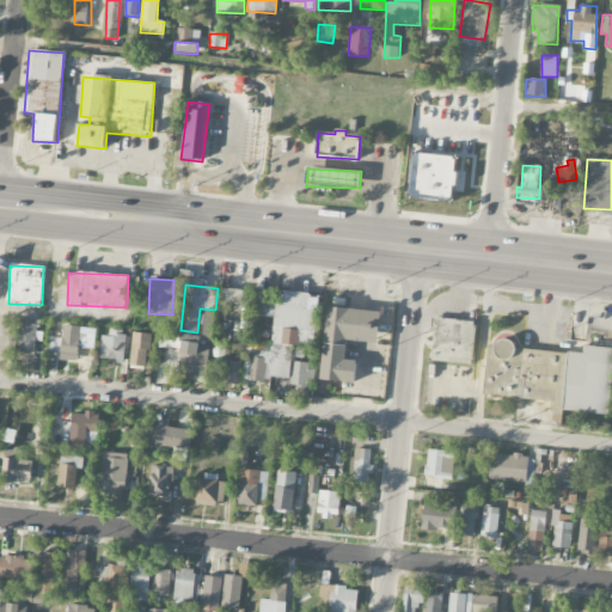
[(243,305),(243,291),(221,289),(220,304),(243,305)]
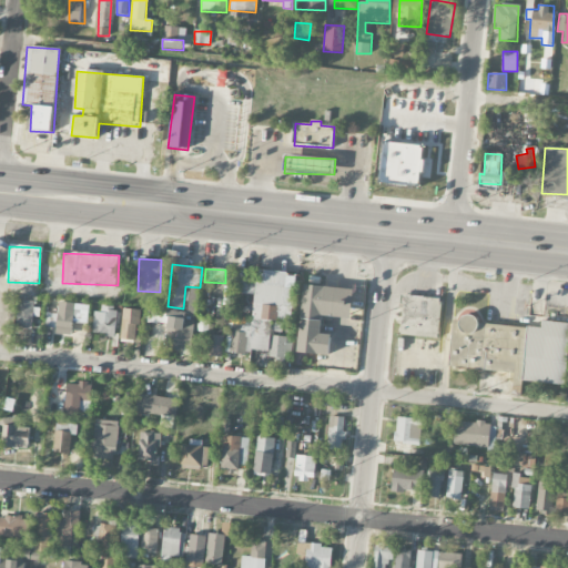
[(293,322),(296,274),(239,270),(237,294),(255,296),(253,318),(229,317),(226,351),(270,354),(272,320),(293,322)]
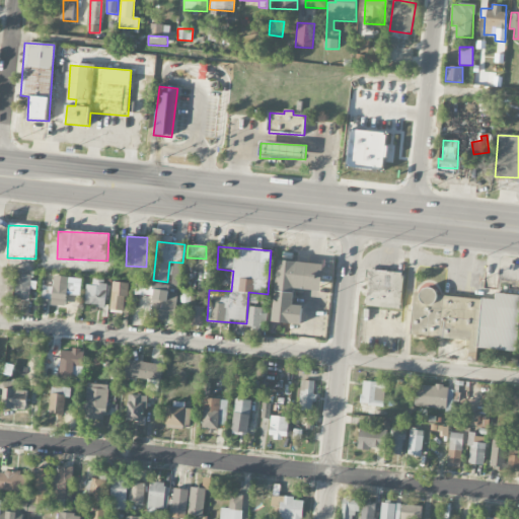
[(323,265),(277,261),(272,322),(301,325),(303,306),(293,305),(294,290),(321,293),(323,265)]
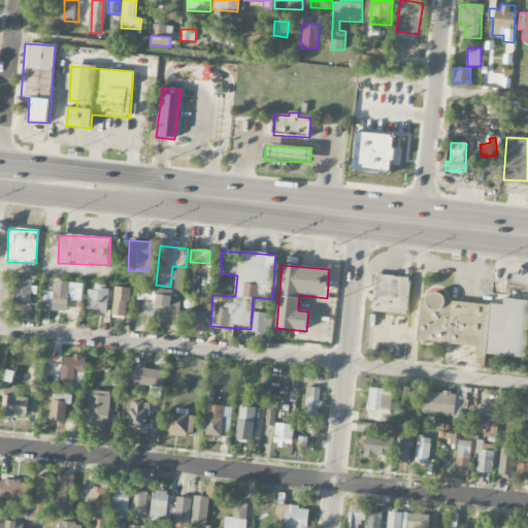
[(182,296),(186,268),(178,267),(174,295),(182,296)]
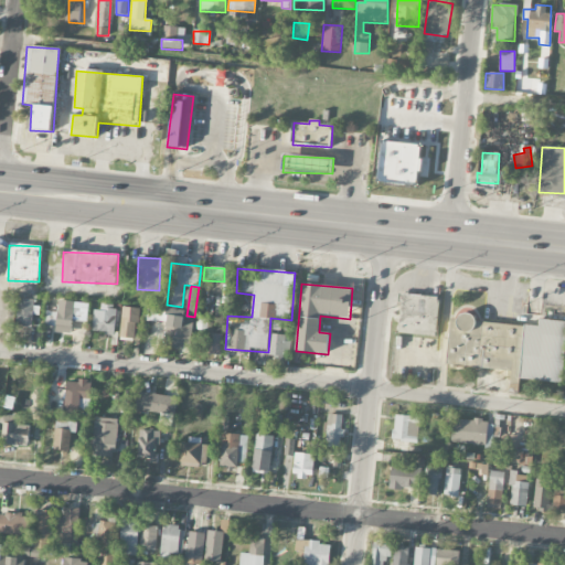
[(435,338),(439,298),(403,294),(398,333),(435,338)]
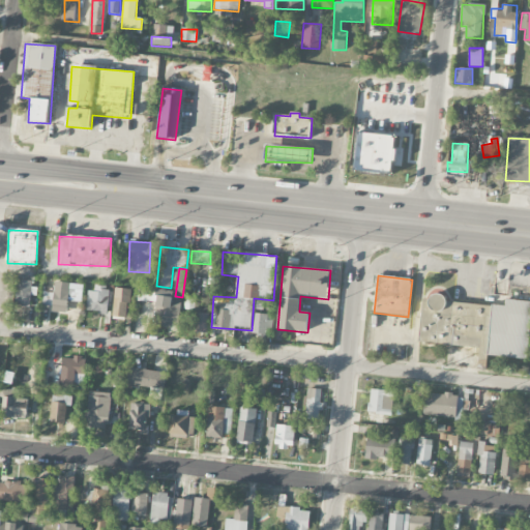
[(224,280),(226,290),(234,288),(232,277),(224,280)]
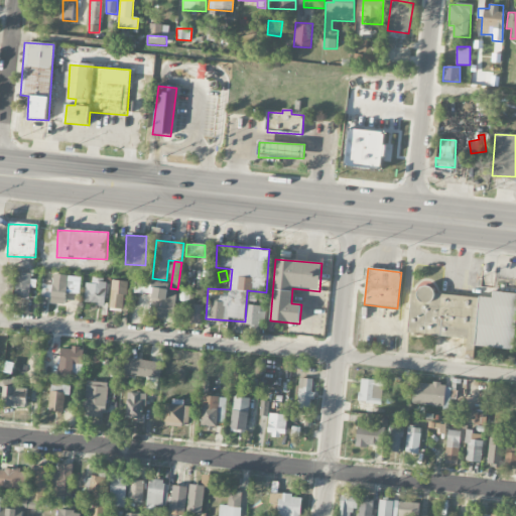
[(15,297),(30,298),(30,273),(16,272),(15,297)]
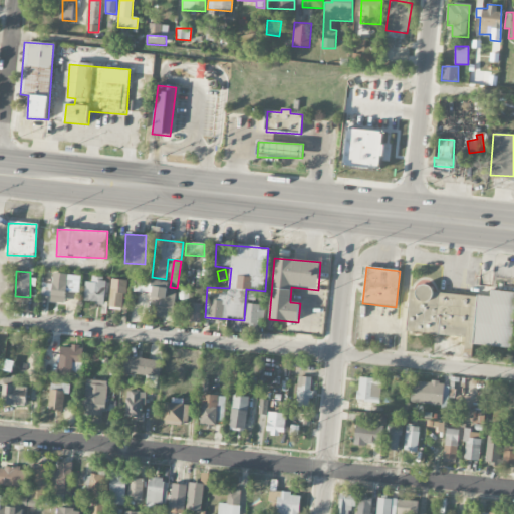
[(66,303),(67,274),(53,274),(52,279),(42,278),(41,296),(51,297),(50,302),(66,303)]
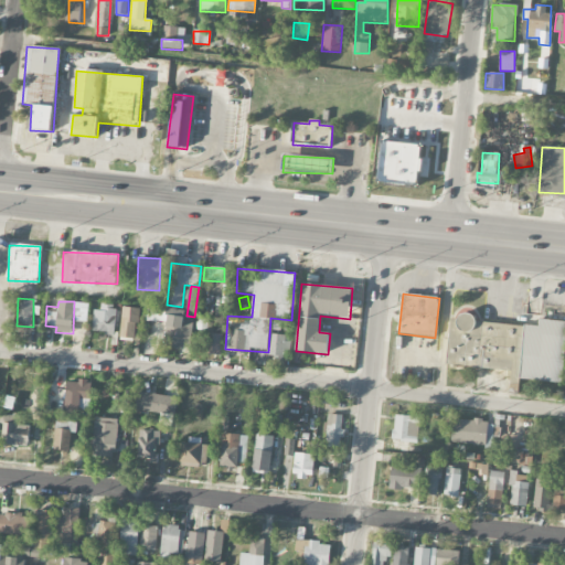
[(95,333),(115,334),(116,305),(96,305),(95,333)]
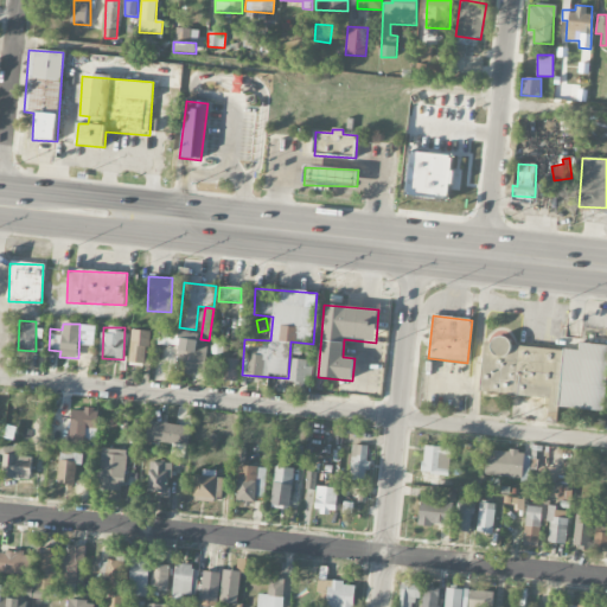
[(146,364),(149,332),(133,330),(128,363),(146,364)]
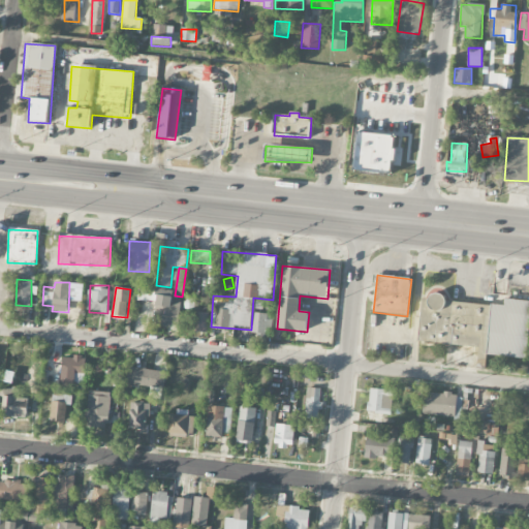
[(156,325),(179,327),(181,297),(157,296),(156,325)]
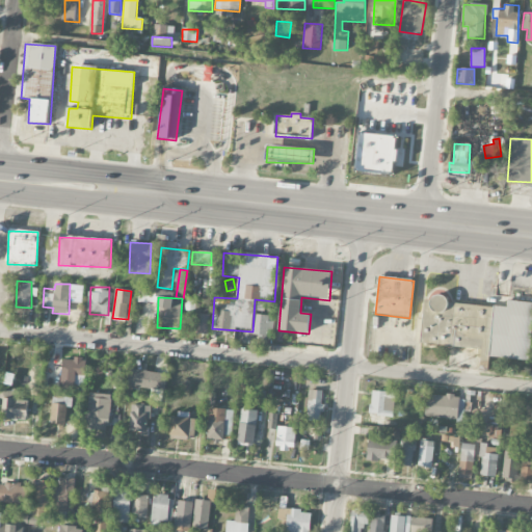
[(421,345),(489,349),(489,356),(530,360),(531,322),(531,301),(506,300),(506,307),(447,303),(448,298),(425,297),(421,345)]
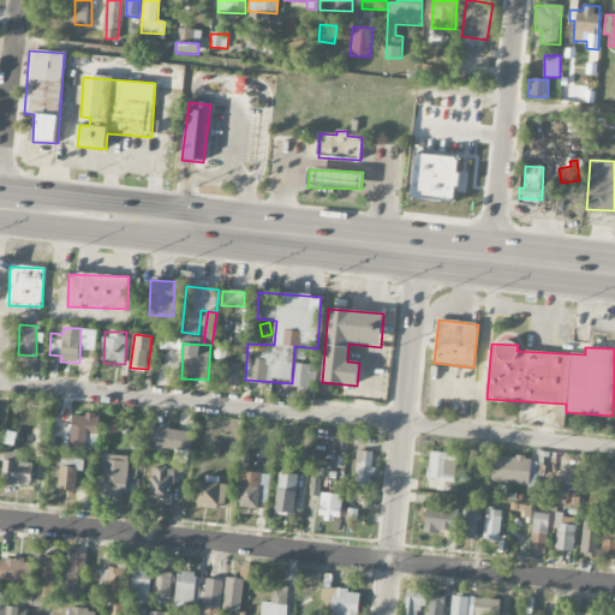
[(240,387),(243,364),(225,363),(222,386),(240,387)]
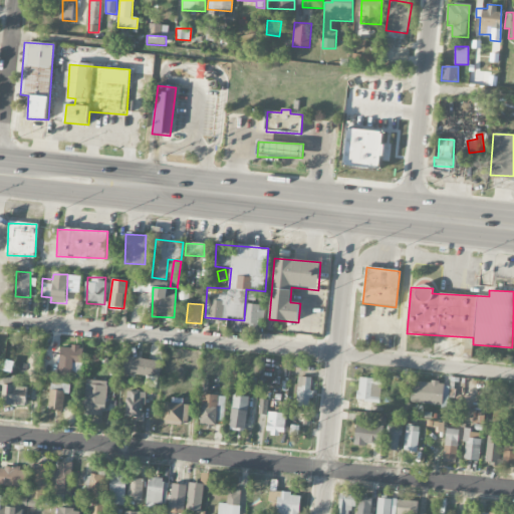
[(265,306),(246,303),(243,325),(263,327),(265,306)]
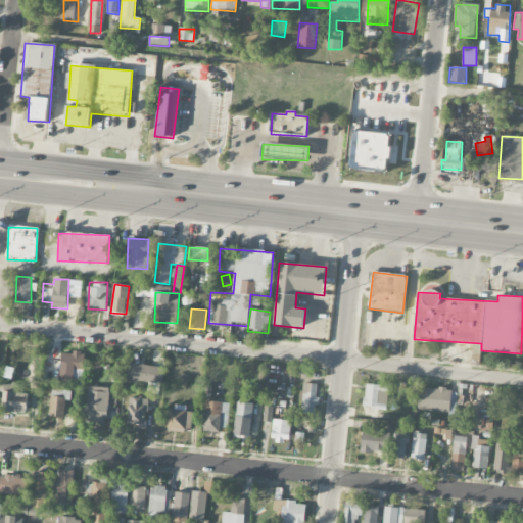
[(84,379),(85,354),(61,352),(60,377),(84,379)]
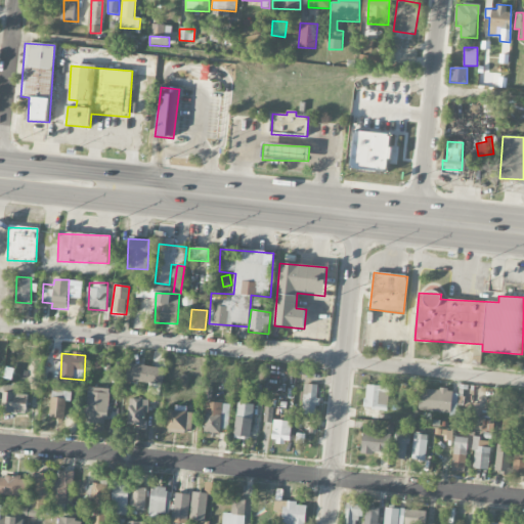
[(162,366),(127,365),(127,383),(148,383),(148,393),(161,394),(162,366)]
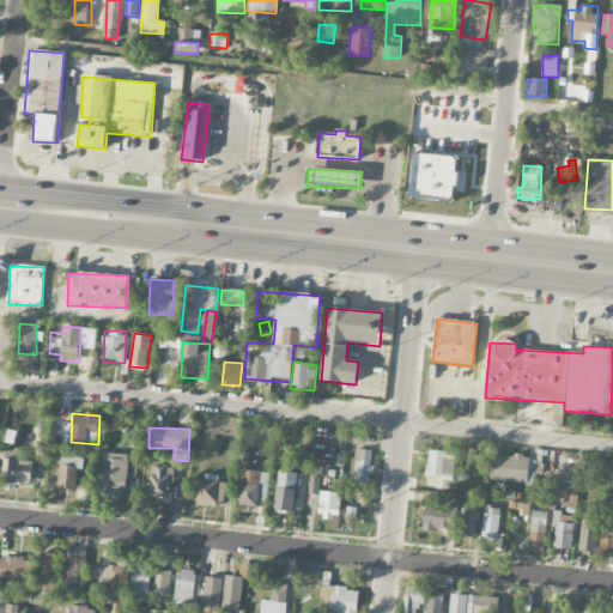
[(372,450),(354,449),(352,485),(370,486),(372,450)]
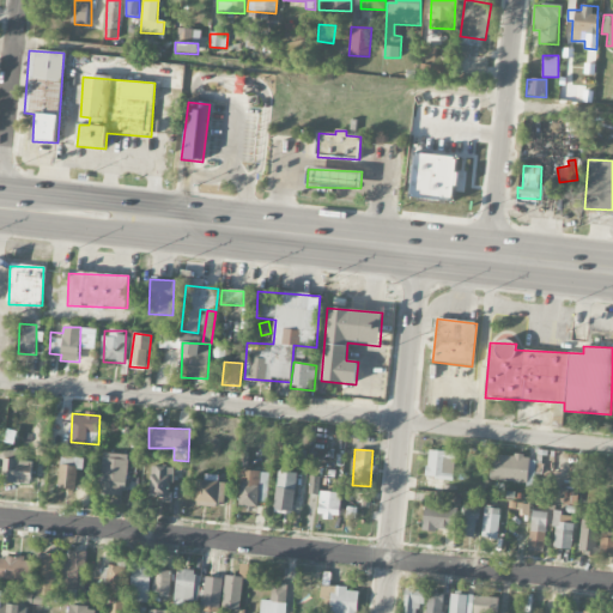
[(32,484),(32,461),(17,460),(18,450),(2,450),(2,483),(32,484)]
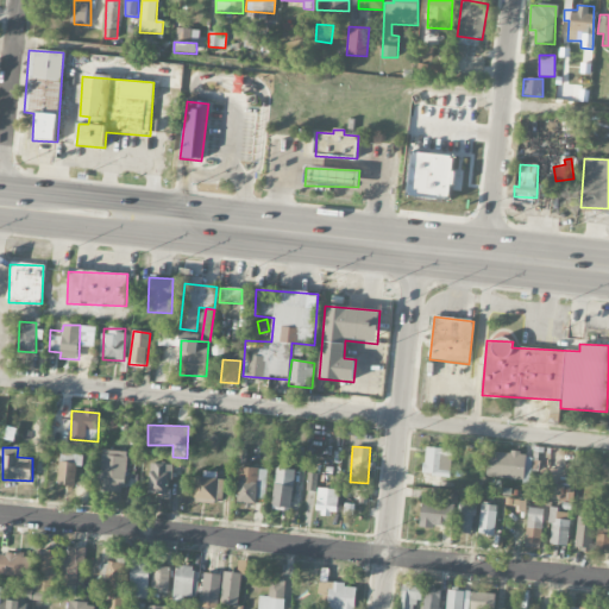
[(452,450),(426,447),(424,475),(450,477),(452,450)]
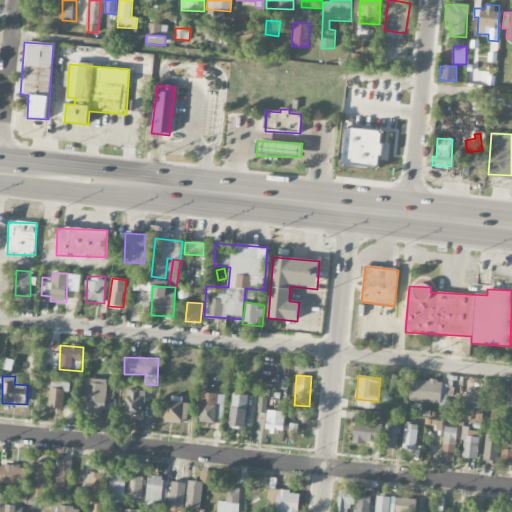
[(84,413),(103,414),(103,410),(114,411),(115,392),(107,392),(107,380),(85,379),(84,413)]
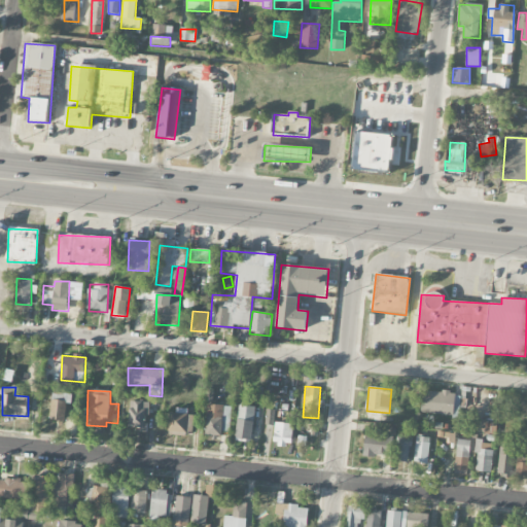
[(421,413),(458,415),(459,392),(422,391),(421,413)]
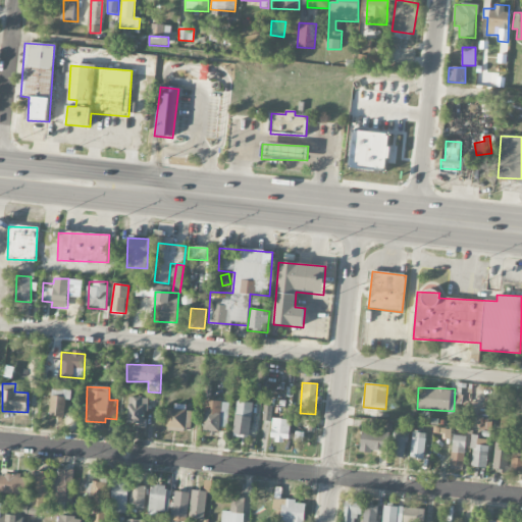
[(50,417),(64,417),(65,397),(51,397),(50,417)]
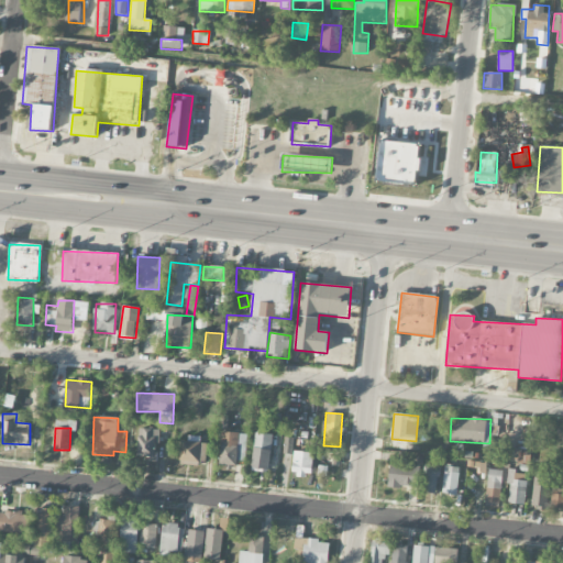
[(155,457),(156,445),(159,445),(159,430),(139,429),(138,456),(155,457)]
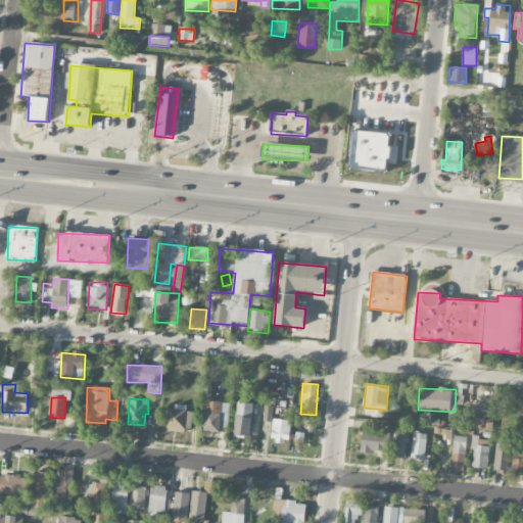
[(230,403),(207,402),(205,431),(228,432),(230,403)]
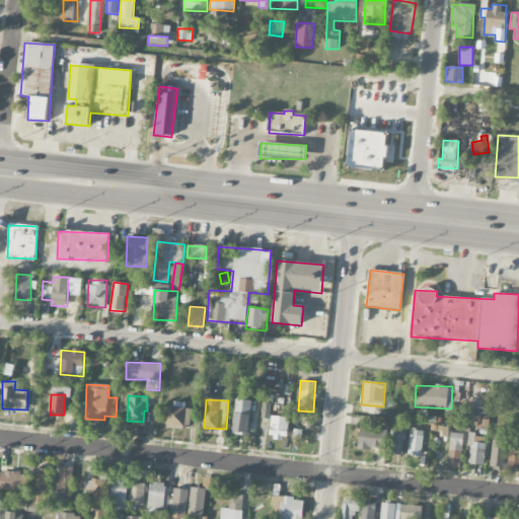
[(250,400),(234,399),(232,433),(248,434),(250,400)]
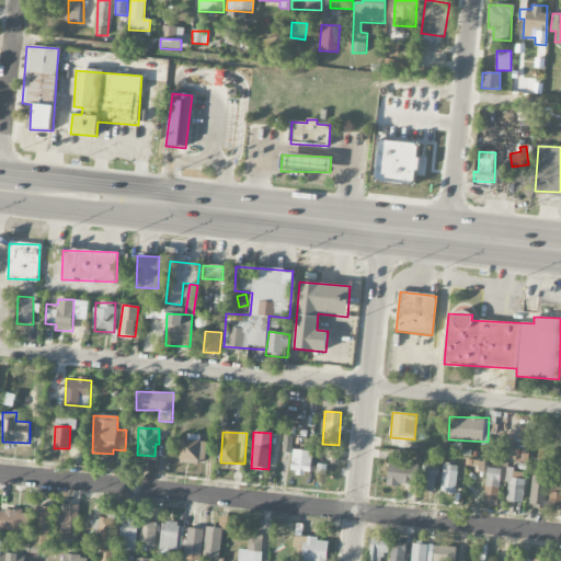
[(292,453),(293,436),(283,436),(283,453),(292,453)]
